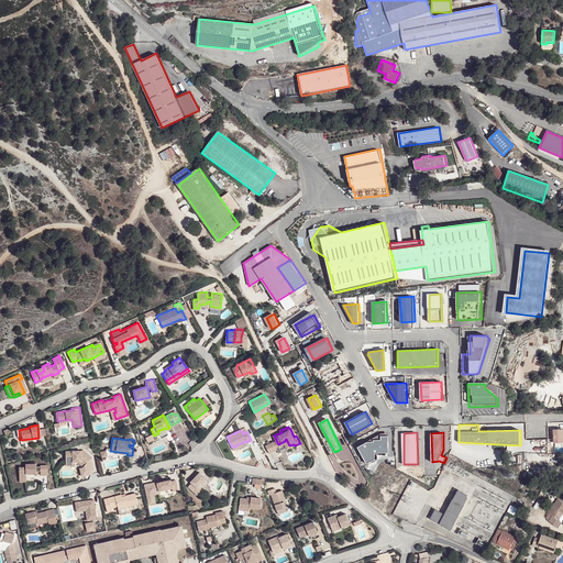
[(368,443),(357,449),(366,465),(375,462),(375,454),(388,454),(388,438),(382,438),(382,442),(375,441),(374,444),(368,443)]
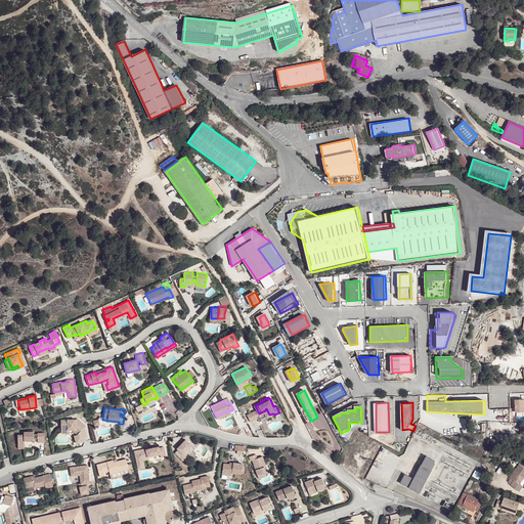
[(268,418),(274,415),(273,413),(269,415),(266,408),(265,409),(265,410),(259,413),(257,409),(254,410),(257,417),(265,412),(268,418)]
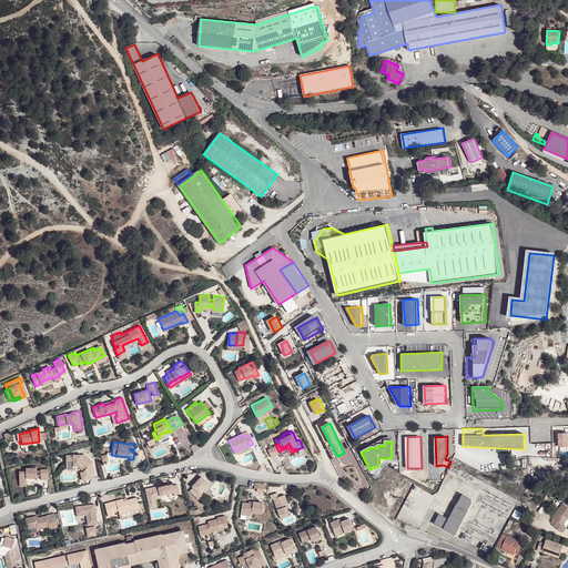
[(243,448),(249,446),(247,445),(234,452),(235,455),(244,450),(243,448)]
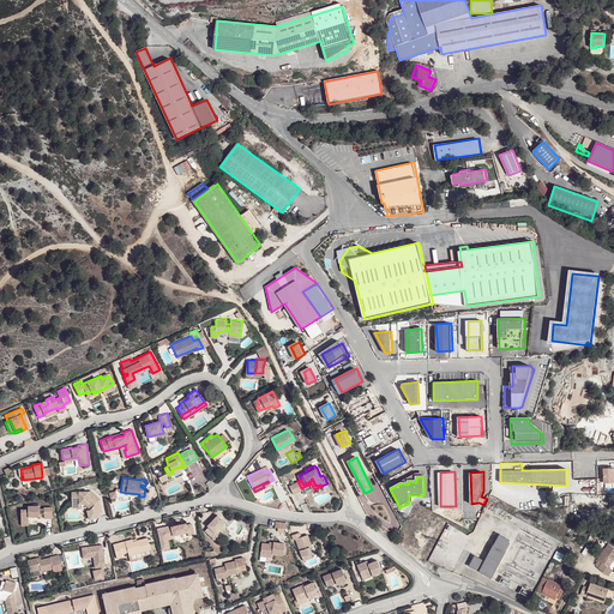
[(301,488),(298,481),(290,485),(295,494),(302,489),(301,488)]
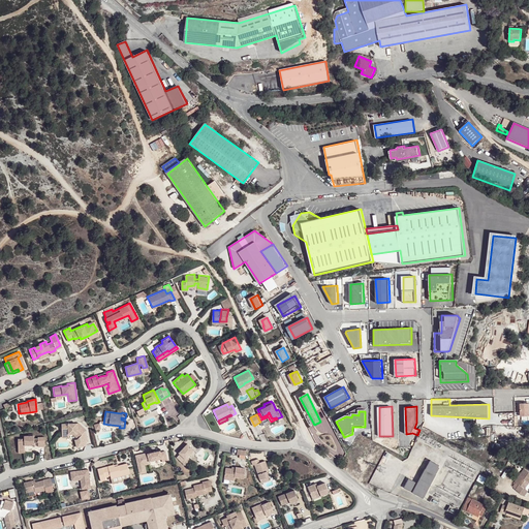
[(61,436),(68,436),(68,434),(71,434),(78,439),(85,431),(78,424),(61,424),(61,436)]
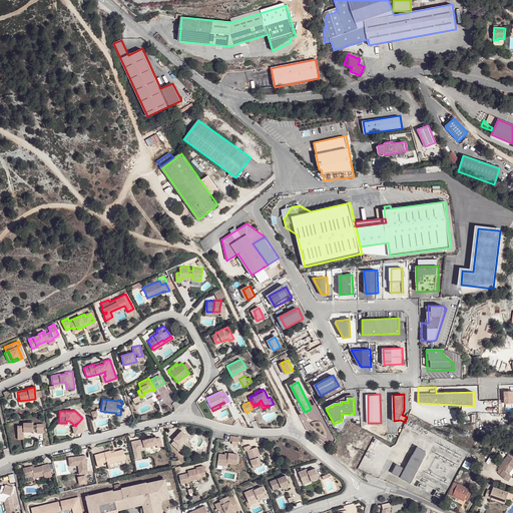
[(16,437),(23,436),(23,433),(32,432),(32,431),(36,430),(36,434),(42,433),(42,425),(36,425),(36,426),(32,426),(32,422),(26,422),(26,424),(22,424),(22,426),(16,427),(16,437)]
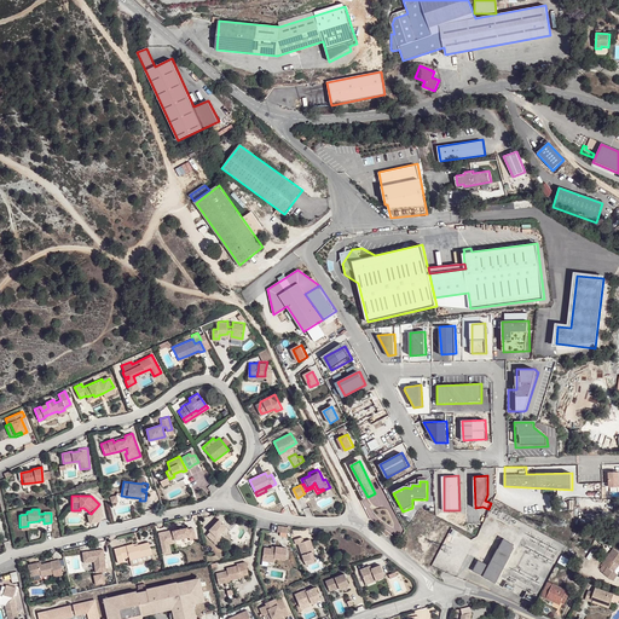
[(207,534),(210,538),(215,530),(221,520),(220,518),(209,528),(210,531),(207,534)]
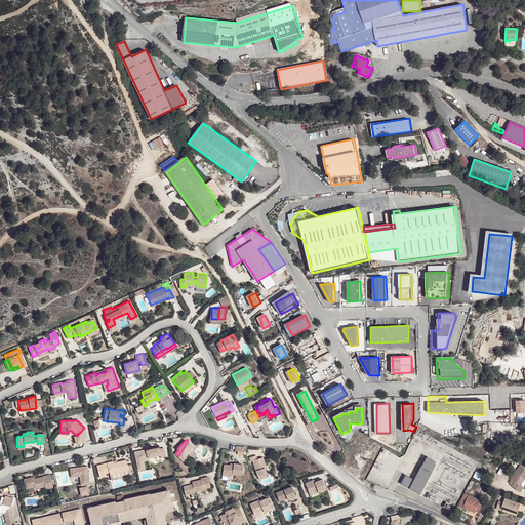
[(183,449),(178,456),(180,458),(187,453),(191,448),(193,445),(188,441),(183,449)]
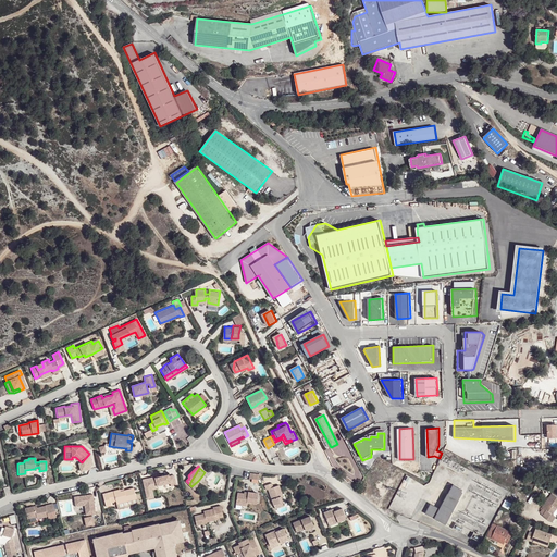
[(170,473),(156,477),(158,485),(171,483),(172,486),(177,485),(174,474),(170,475),(170,473)]
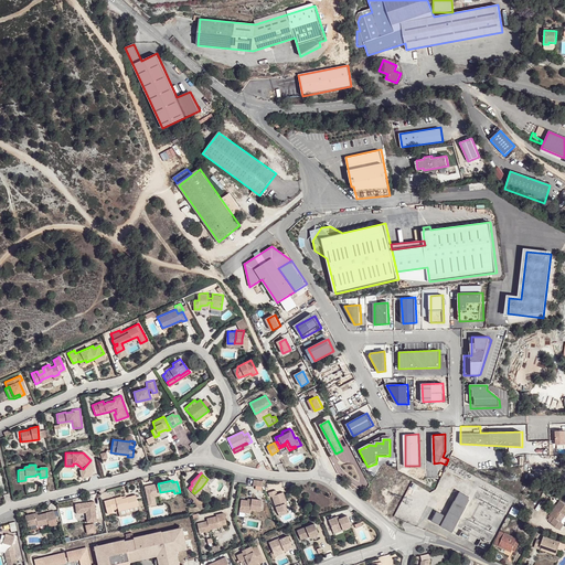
[(176,499),(174,493),(173,490),(160,492),(162,502),(176,499)]
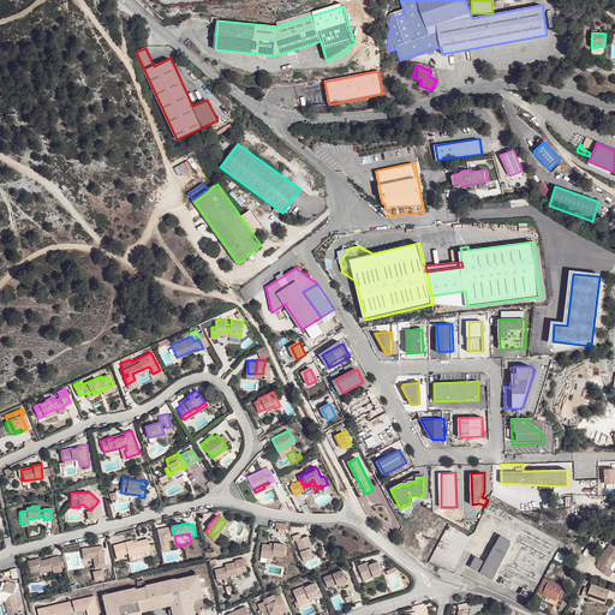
[(315,557),(311,549),(310,547),(312,545),(309,536),(303,538),(302,533),(293,536),(294,541),(297,539),(304,561),(315,557)]
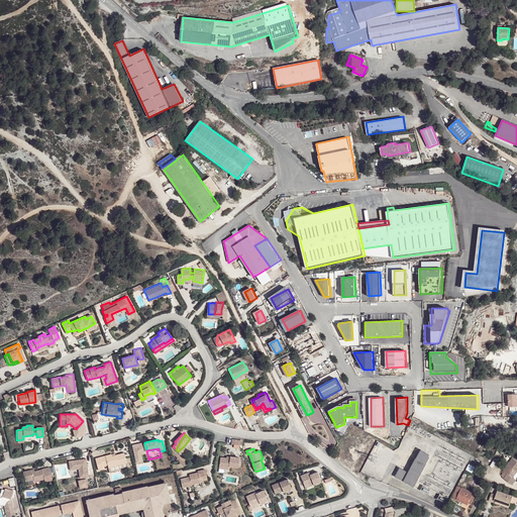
[(427,455),(428,453),(420,449),(416,458),(415,457),(408,471),(399,467),(395,475),(413,485),(426,461),(425,461),(428,455),(427,455)]
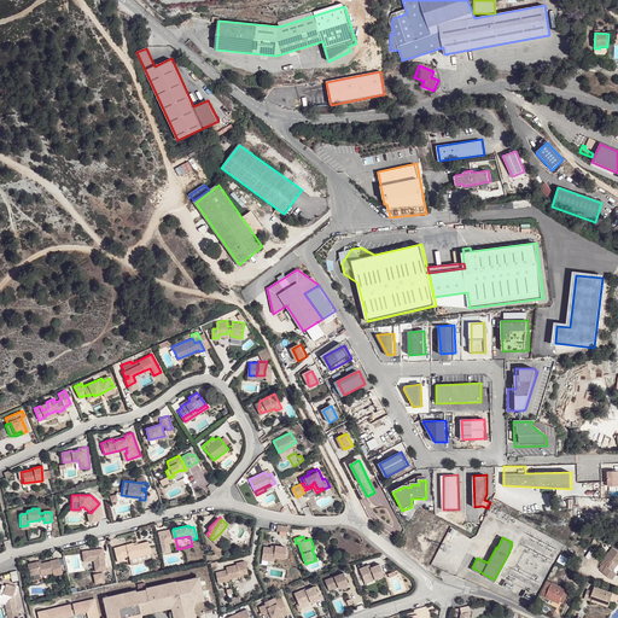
[(133,542),(121,544),(115,547),(118,560),(124,559),(123,557),(129,555),(130,558),(138,555),(136,553),(141,553),(143,555),(151,553),(149,541),(139,543),(139,546),(134,546),(134,544),(133,542)]
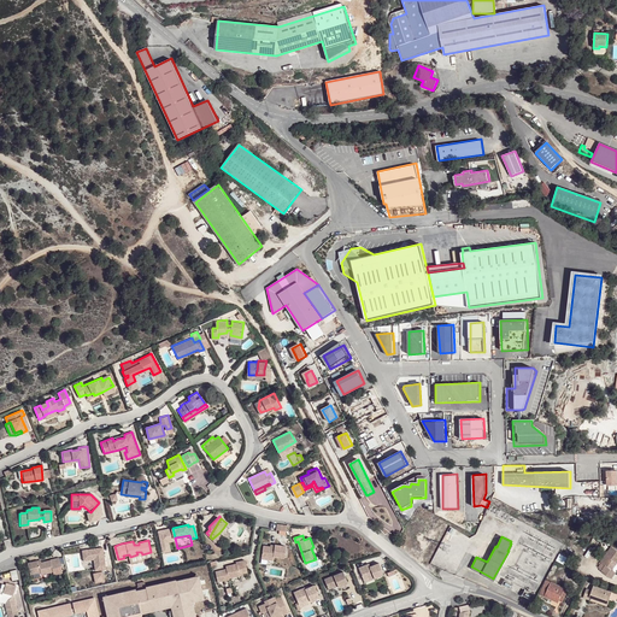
[(275,548),(270,547),(264,547),(263,557),(274,558),(275,557),(286,558),(287,546),(276,545),(275,546),(275,548)]
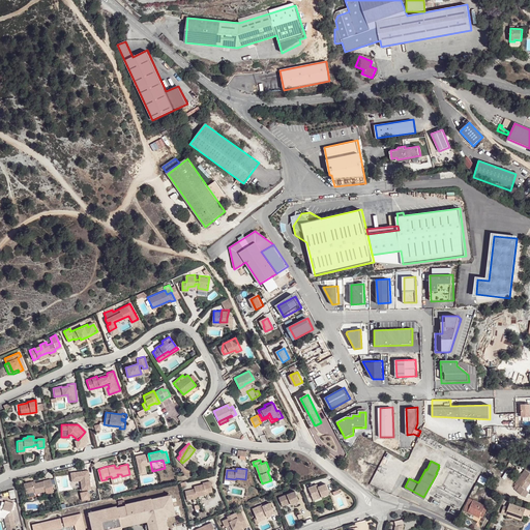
[(529,483),(529,472),(526,469),(516,482),(521,486),(517,491),(525,497),(529,492),(526,490),(529,483)]
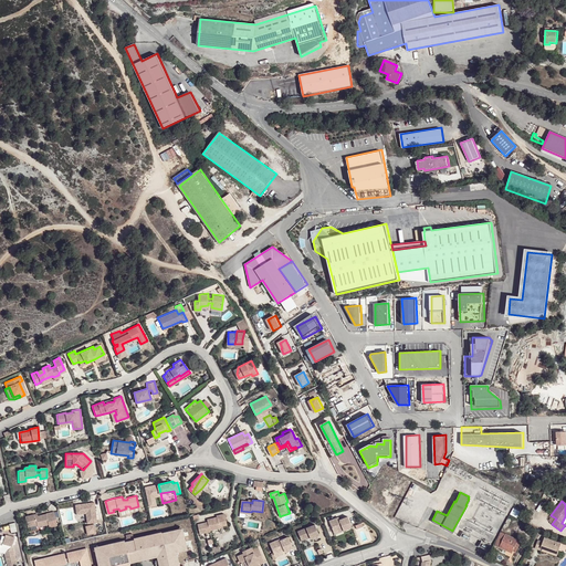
[(87,523),(98,521),(95,502),(76,504),(77,514),(86,513),(87,523)]
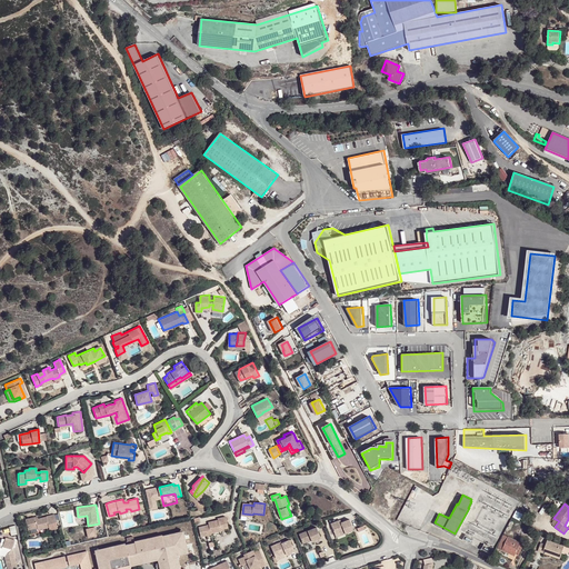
[(512,517),(519,520),(522,515),(517,510),(512,517)]
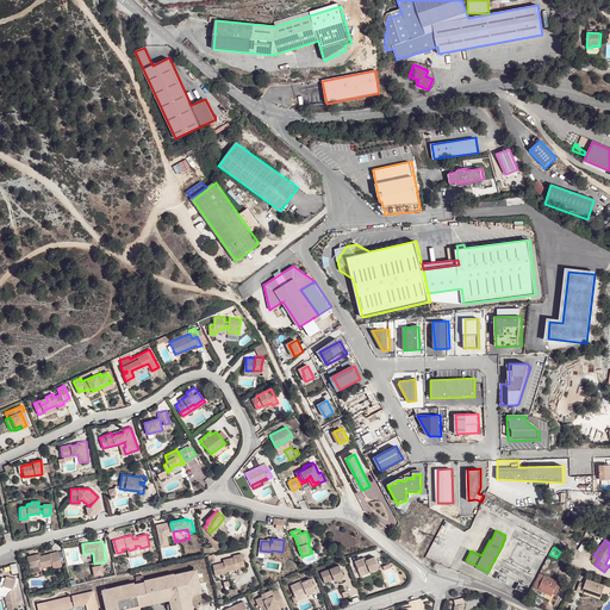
[(26,556),(29,567),(39,565),(41,568),(53,566),(53,562),(61,561),(58,552),(49,553),(49,554),(41,556),(38,556),(37,554),(26,556)]
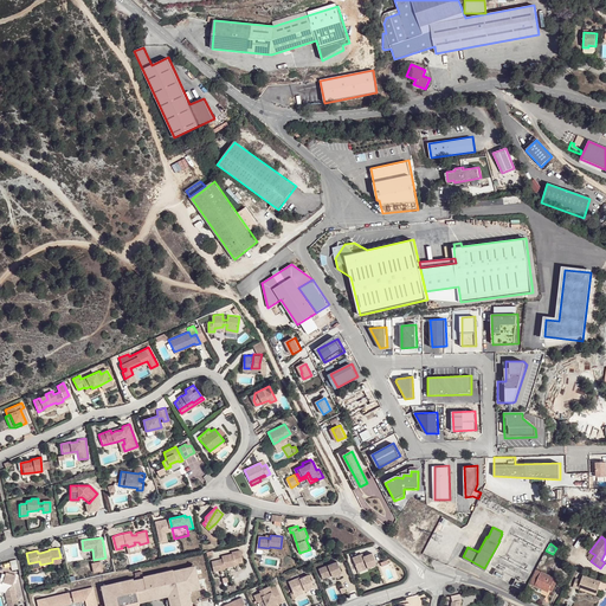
[(224,560),(213,562),(216,573),(227,569),(226,568),(237,566),(237,565),(247,562),(244,550),(233,553),(234,555),(223,558),(224,560)]
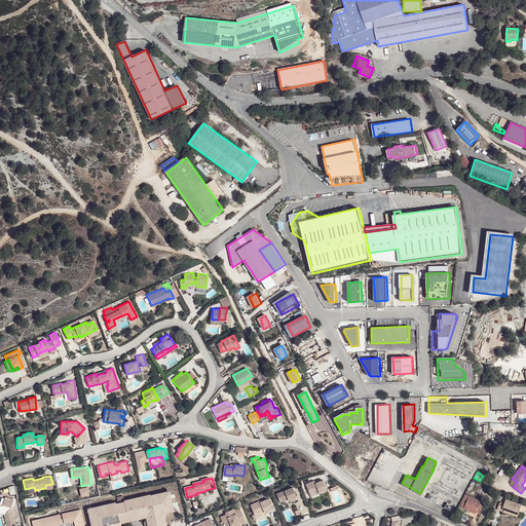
[(321,491),(322,493),(329,490),(325,480),(317,483),(317,482),(313,483),(313,482),(307,484),(311,494),(321,491)]
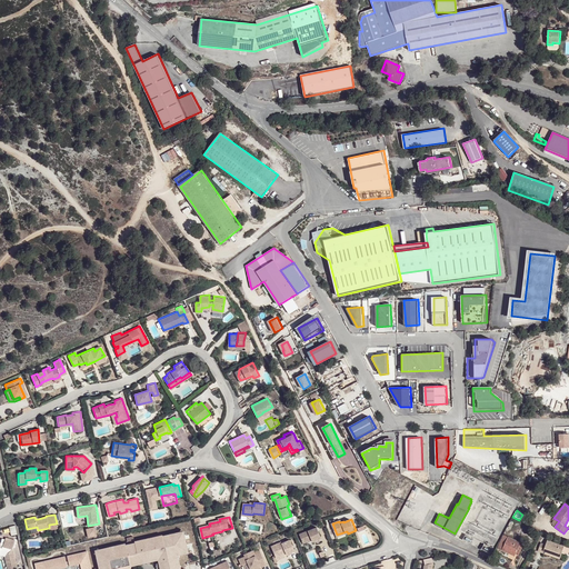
[(96,526),(87,528),(88,537),(97,535),(96,526)]
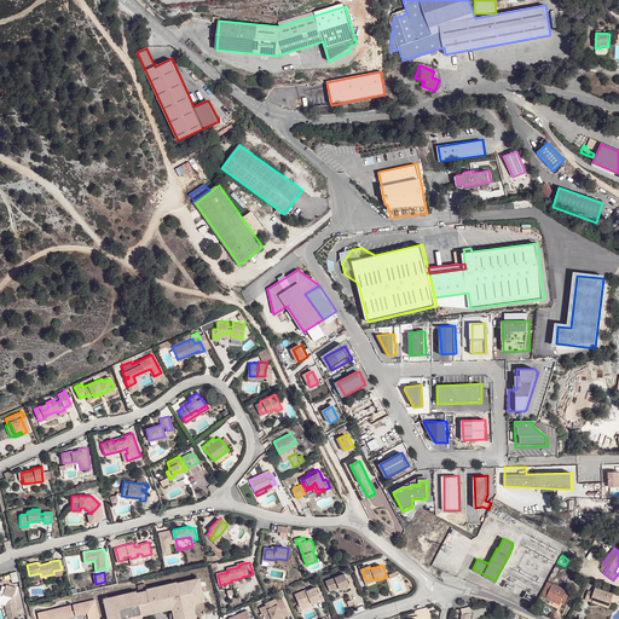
[(342,589),(351,586),(346,574),(328,580),(331,591),(342,588),(342,589)]
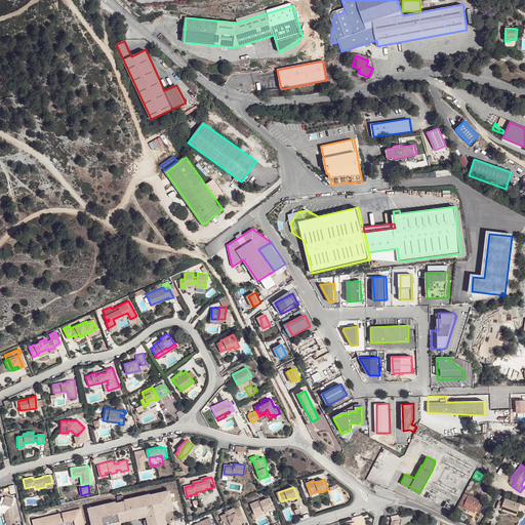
[(165,524),(164,517),(163,513),(164,513),(169,512),(171,513),(172,513),(176,509),(173,507),(171,501),(170,494),(172,492),(167,489),(166,490),(166,491),(150,494),(150,493),(124,498),(124,500),(115,502),(115,500),(97,505),(97,507),(96,507),(95,507),(92,507),(89,506),(86,511),(89,513),(90,516),(91,516),(91,518),(88,519),(89,524),(120,524),(120,523),(146,517),(146,520),(144,521),(145,524),(165,524)]
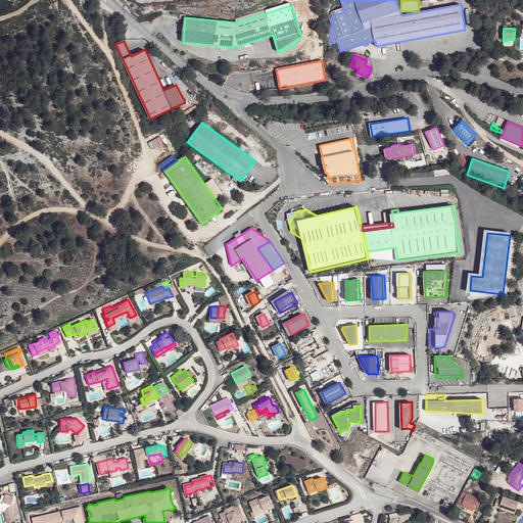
[(458,504),(462,505),(462,504),(468,493),(464,491),(458,504)]
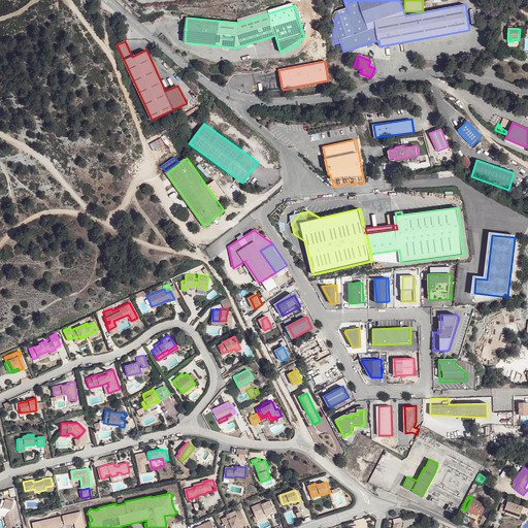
[(483,505),(484,503),(472,498),(466,508),(473,512),(472,514),(477,516),(479,514),(480,512),(483,513),(486,506),(483,505)]
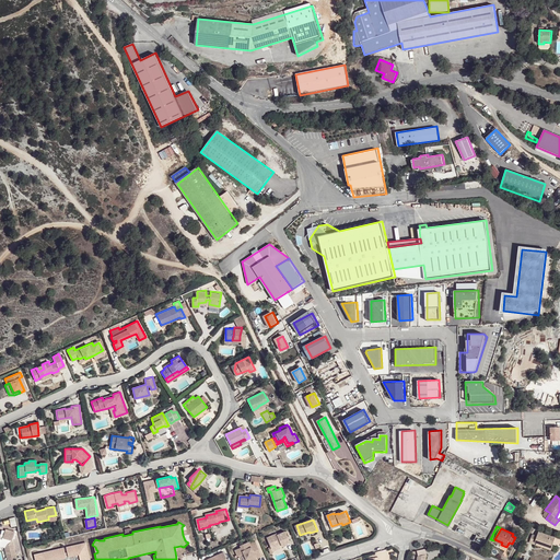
[(0,546),(4,547),(8,559),(9,559),(16,558),(12,539),(14,532),(6,529),(6,531),(3,536),(0,535),(0,546)]
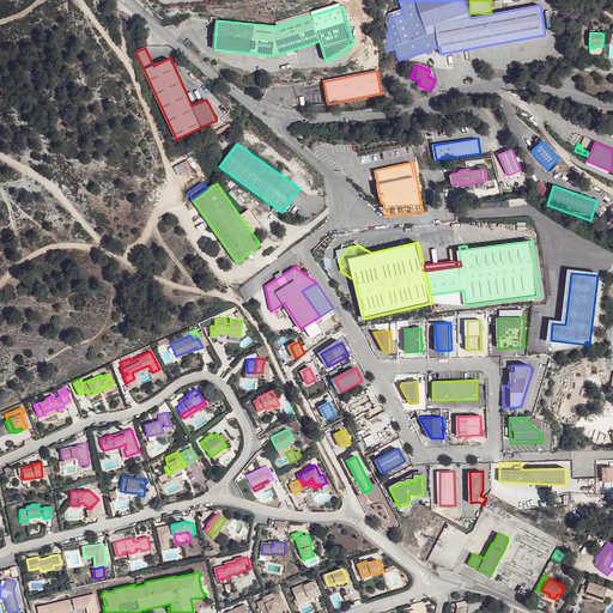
[(587,590),(605,598),(608,588),(590,582),(588,587),(582,584),(580,592),(586,593),(587,590)]
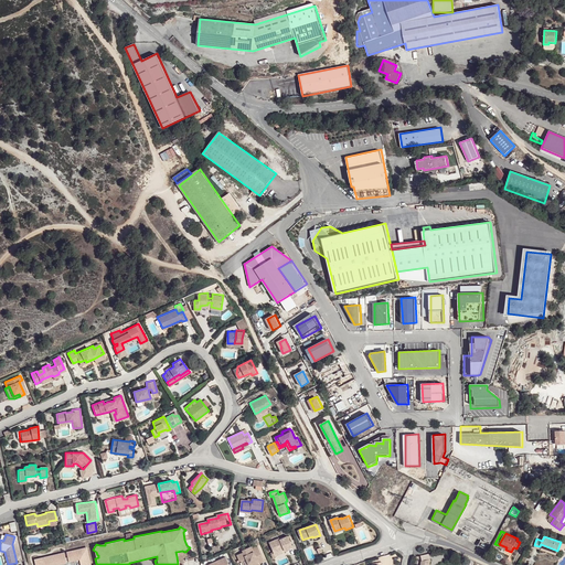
[(285,551),(294,547),(288,537),(280,541),(280,539),(270,543),(275,554),(284,550),(285,551)]
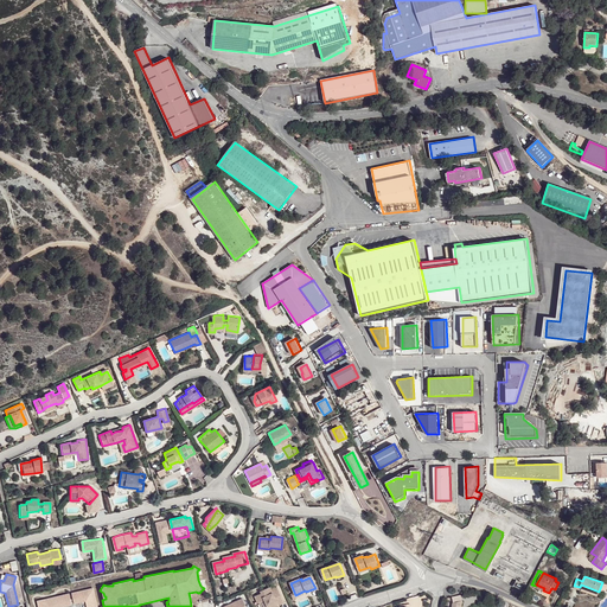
[(37,606),(97,606),(94,588),(36,601),(37,606)]
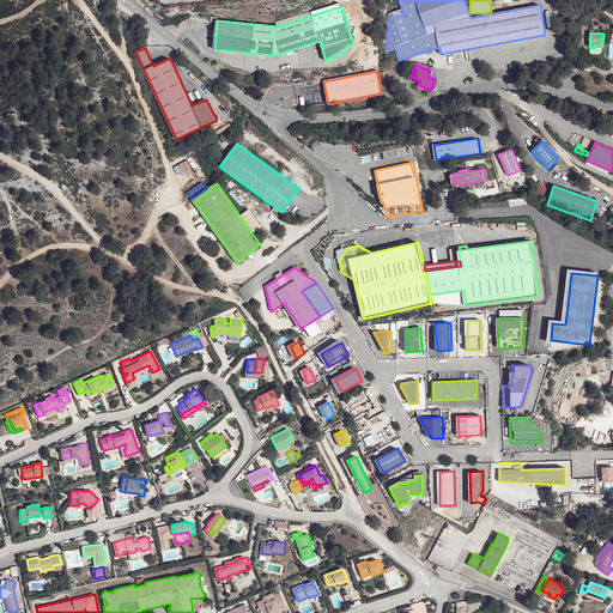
[(275,612),(274,611),(286,607),(280,594),(274,596),(273,594),(263,598),(265,600),(258,604),(260,610),(261,610),(265,608),(266,612),(275,612)]
